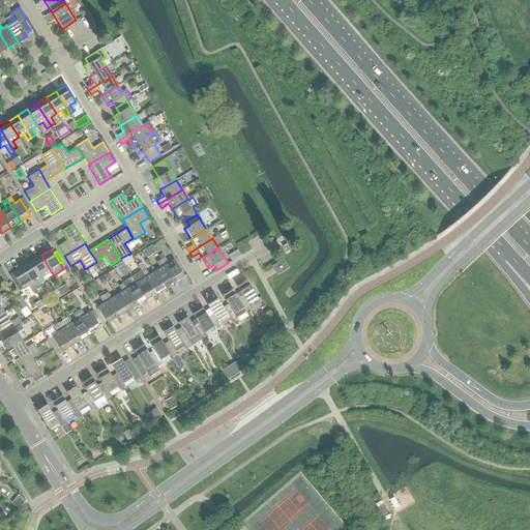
[(51,271),(41,255),(32,261),(41,277),(51,271)]
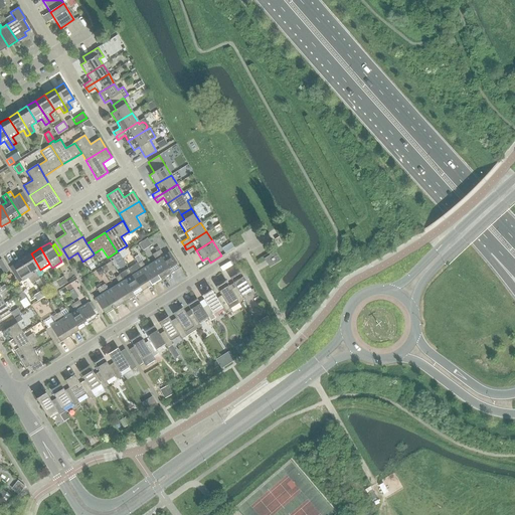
[(156,252),(169,274),(179,268),(169,252),(163,255),(160,249),(156,252)]
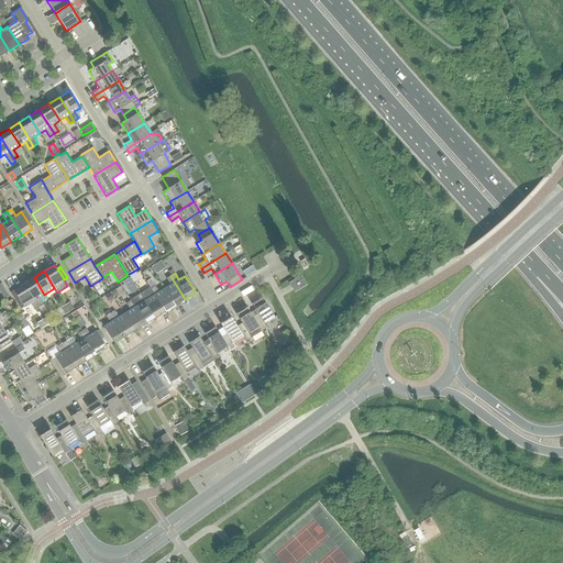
[(130,277),(133,283),(140,278),(136,274),(130,277)]
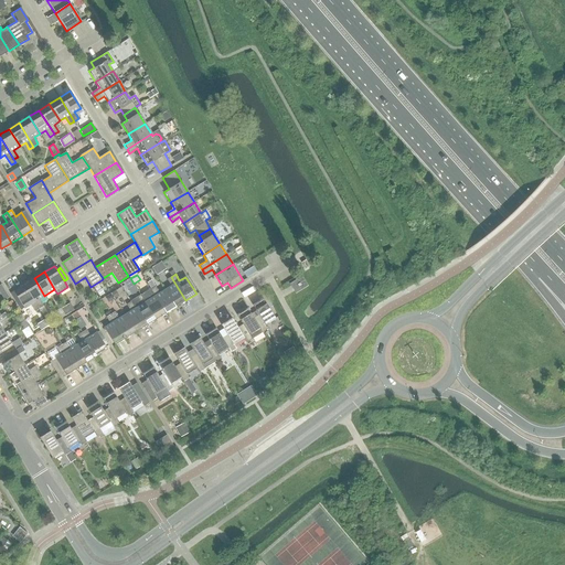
[(164,289),(176,307),(185,300),(171,277),(167,279),(170,286),(164,289)]
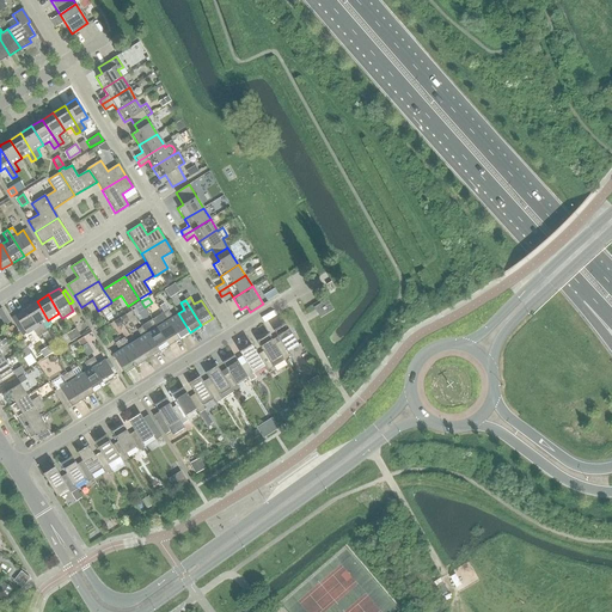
[(314,307),(316,308),(320,317),(331,310),(326,300),(314,307)]
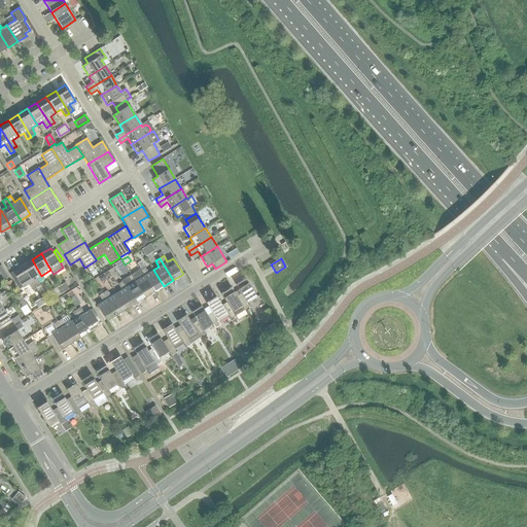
[(36,279),(41,276),(32,259),(22,266),(36,288),(40,285),(36,279)]
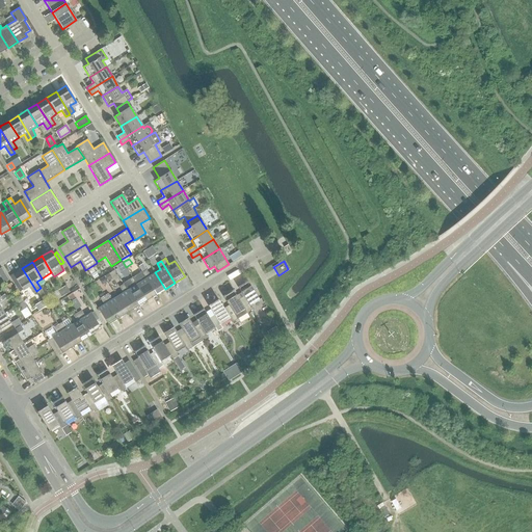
[(126,268),(123,263),(116,266),(121,272),(126,268)]
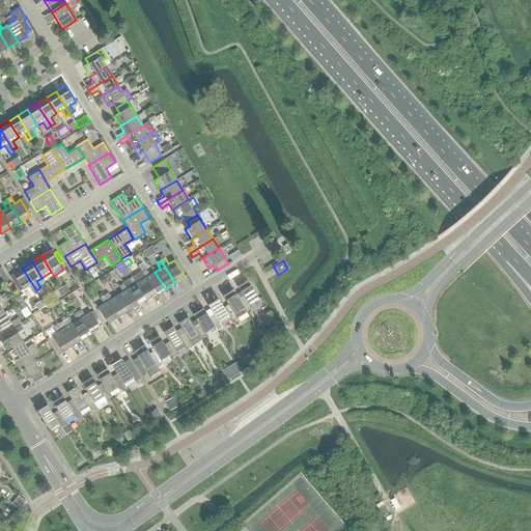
[(32,292),(36,290),(22,268),(12,274),(15,277),(22,289),(28,286),(32,292)]
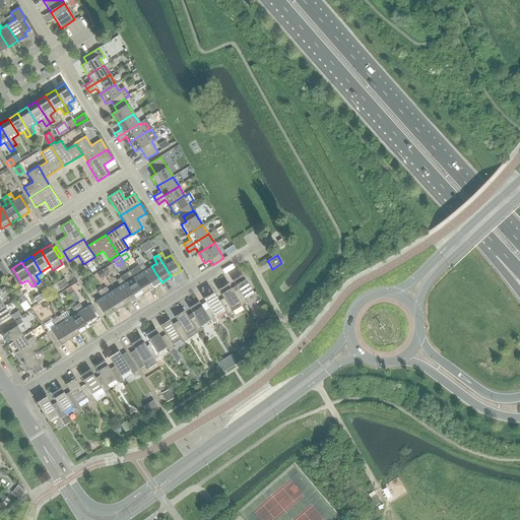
[(138,266),(152,288),(161,282),(151,266),(146,270),(142,264),(138,266)]
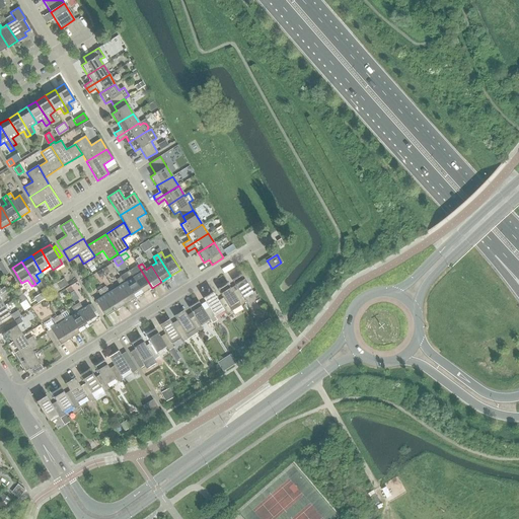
[(133,278),(143,293),(152,288),(138,266),(134,269),(129,272),(133,278)]
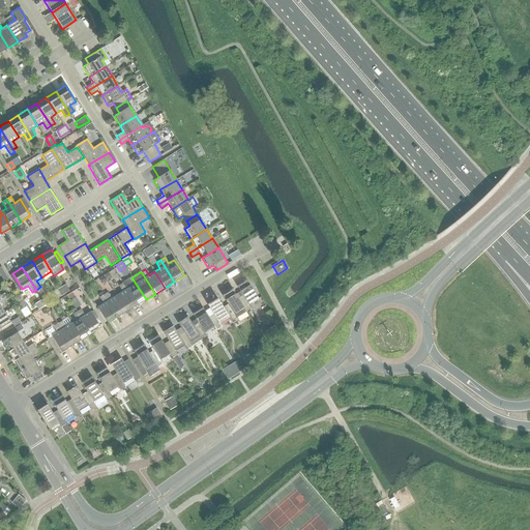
[(12,273),(9,275),(20,291),(22,289),(15,276),(12,273)]
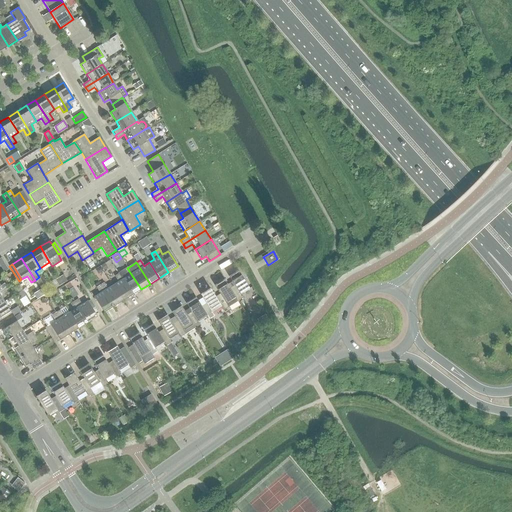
[(118,273),(131,295),(141,289),(131,274),(127,268),(122,271),(118,273)]
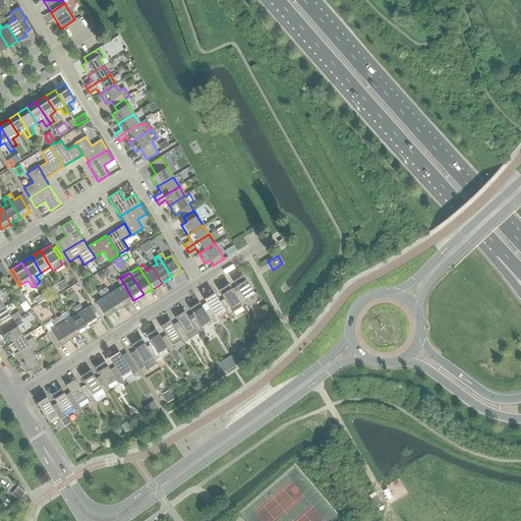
[(239,302),(241,306),(246,303),(244,299),(253,293),(242,275),(232,281),(238,290),(233,293),(239,302)]
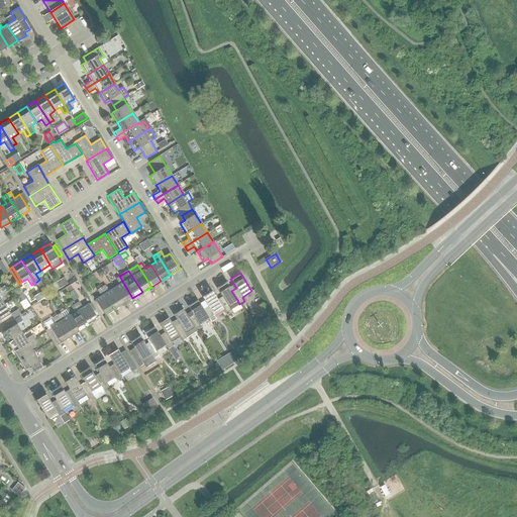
[(114,288),(123,304),(132,298),(119,276),(115,279),(119,285),(114,288)]
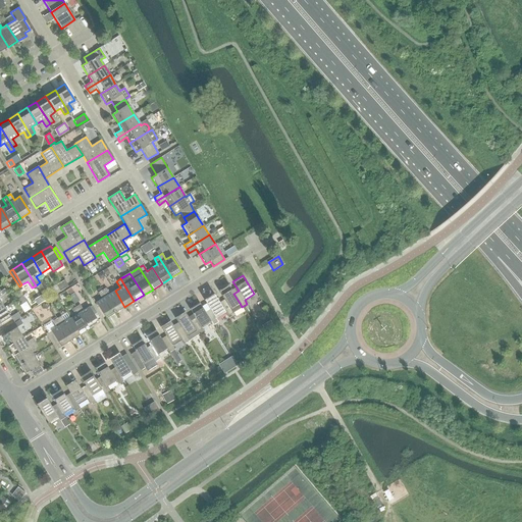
[(59,292),(64,289),(60,282),(56,285),(59,292)]
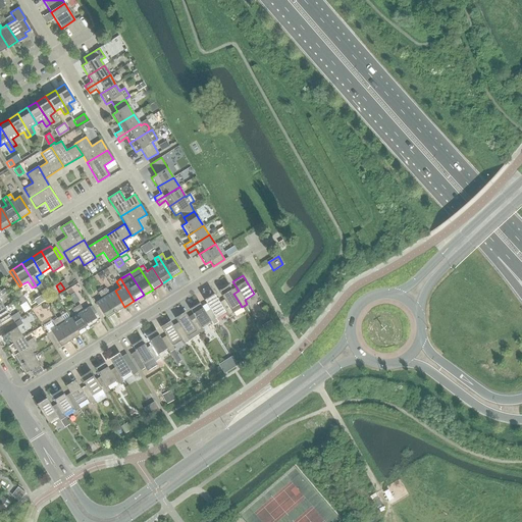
[(223,300),(219,303),(225,312),(224,312),(227,316),(232,313),(242,307),(240,303),(233,294),(228,284),(218,291),(223,300)]
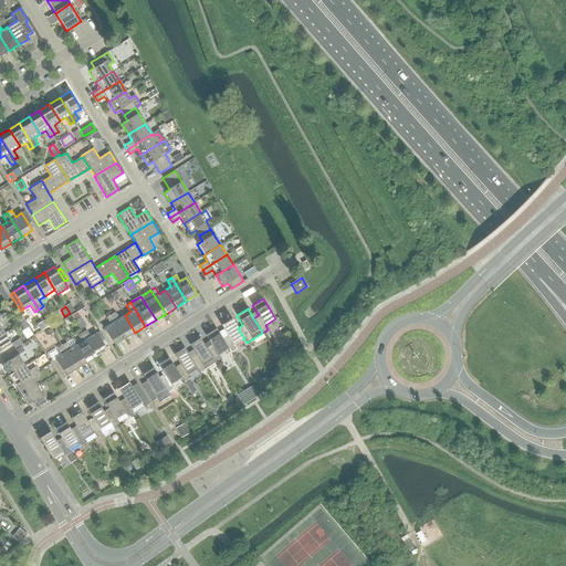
[(81,317),(76,312),(72,315),(75,321),(81,317)]
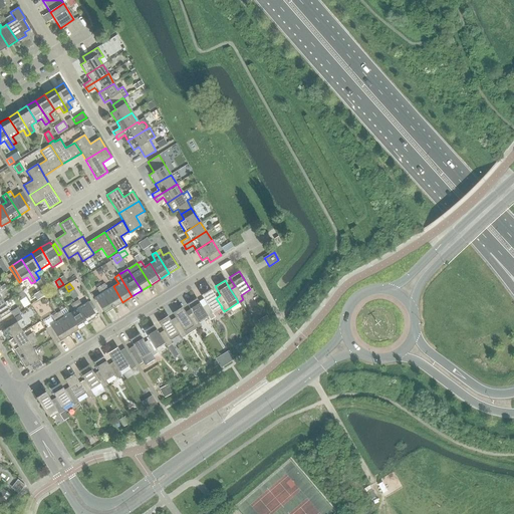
[(100,286),(113,308),(122,302),(113,286),(107,289),(104,283),(100,286)]
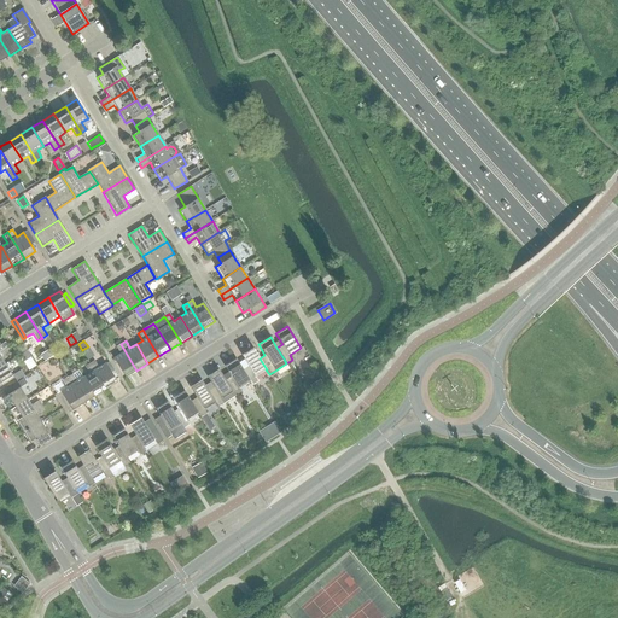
[(136,371),(121,344),(116,347),(120,354),(114,359),(126,377),(136,371)]
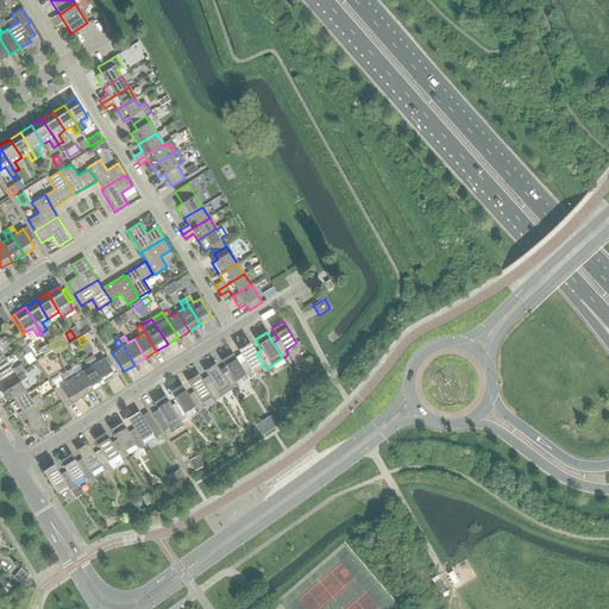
[(263,364),(256,353),(249,343),(238,350),(244,360),(239,364),(245,375),(249,380),(255,376),(251,371),(262,364),(263,364)]
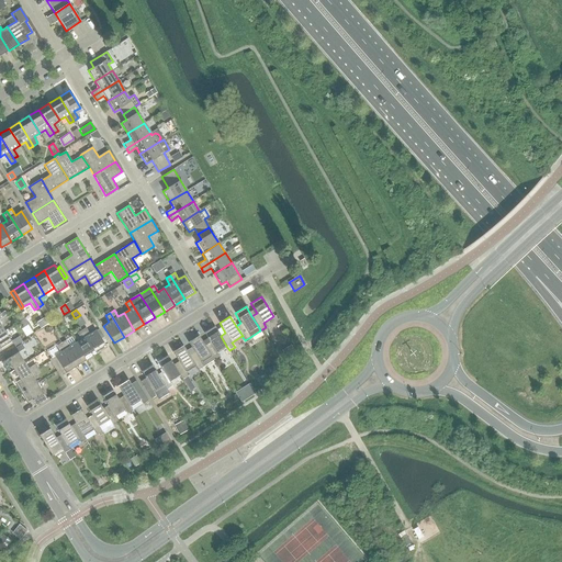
[(211,356),(213,360),(218,357),(216,352),(226,346),(221,336),(214,326),(204,333),(210,343),(204,346),(211,356)]
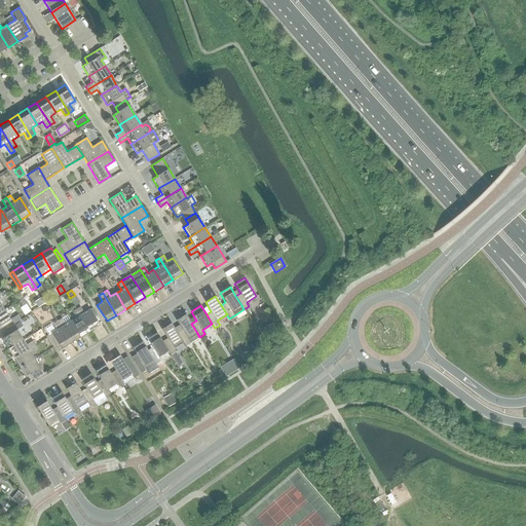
[(80,307),(76,309),(89,332),(100,326),(89,309),(83,313),(80,307)]
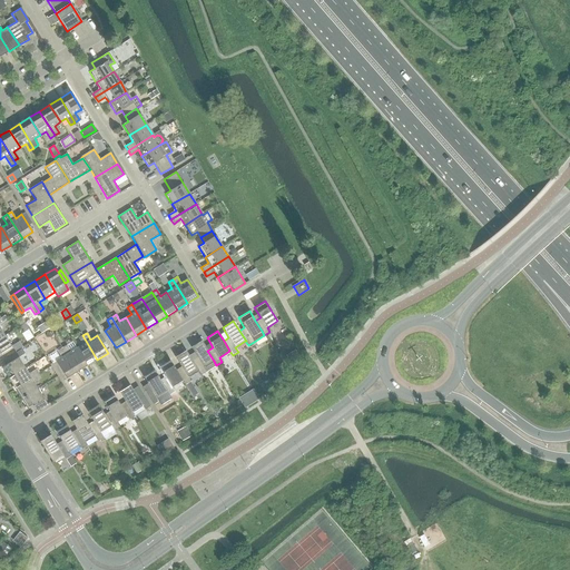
[(11,345),(5,335),(0,337),(0,354),(2,360),(15,352),(22,346),(18,341),(11,345)]
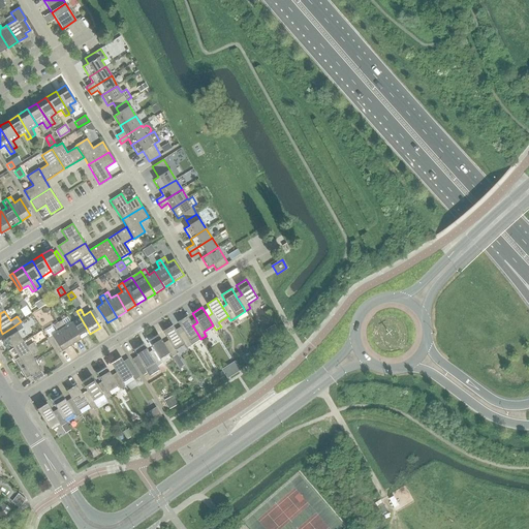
[(70,323),(81,339),(90,334),(76,311),(72,314),(76,319),(70,323)]
